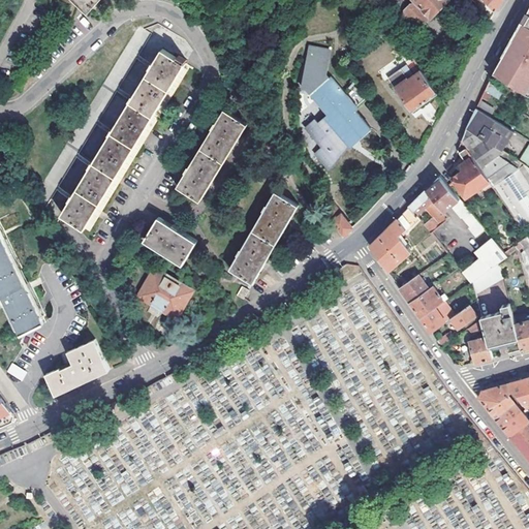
[(372,0),(353,0),(360,9),(372,0)]
